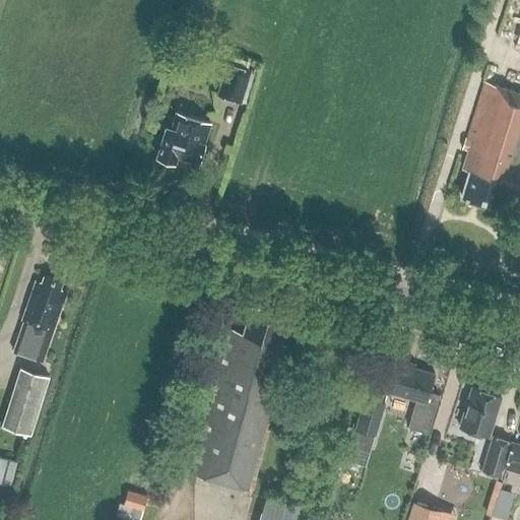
[(242,102),(251,70),(228,62),(226,62),(216,95),(241,103),(242,102)]
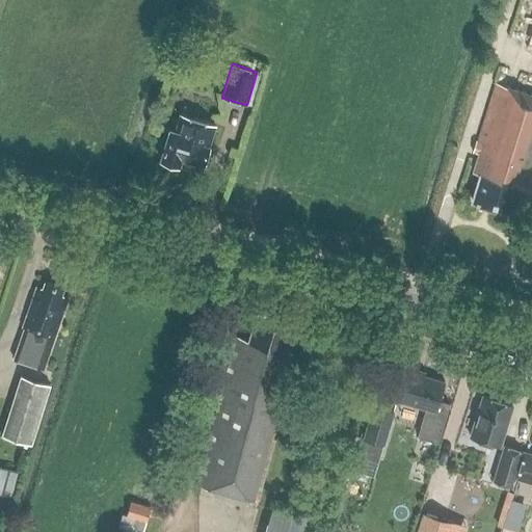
[(520,190),(531,194),(531,95),(496,84),(474,154),(479,155),(473,174),(480,176),(472,202),(512,214),(520,190)]
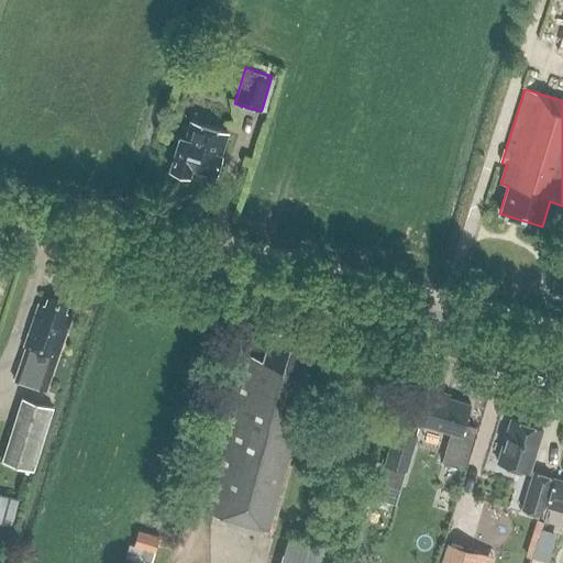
[(221,155),(220,155),(228,133),(190,122),(185,140),(179,139),(169,170),(189,176),(191,168),(214,176),(221,155)]
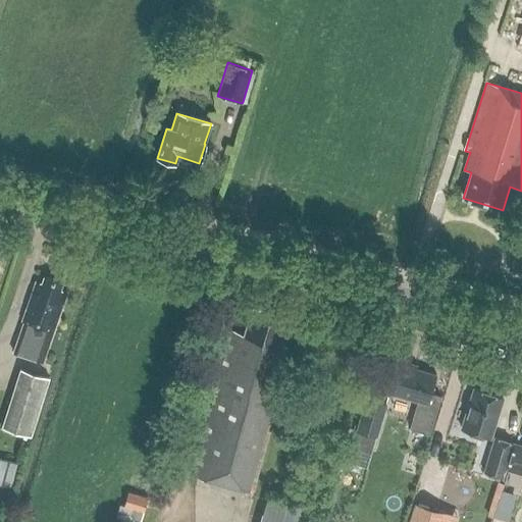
[(21,322),(23,322),(12,353),(42,363),(52,332),(53,332),(66,294),(59,291),(62,283),(44,277),(41,284),(36,282),(21,322)]
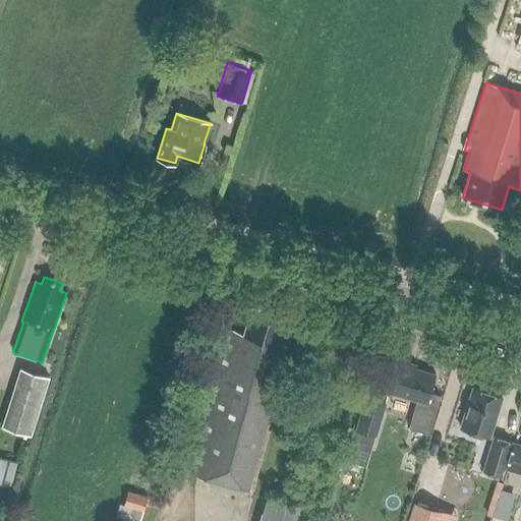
[(286,347),(279,345),(288,315),(252,305),(243,335),(231,331),(193,475),(252,493),(284,377),(278,374),(286,347)]
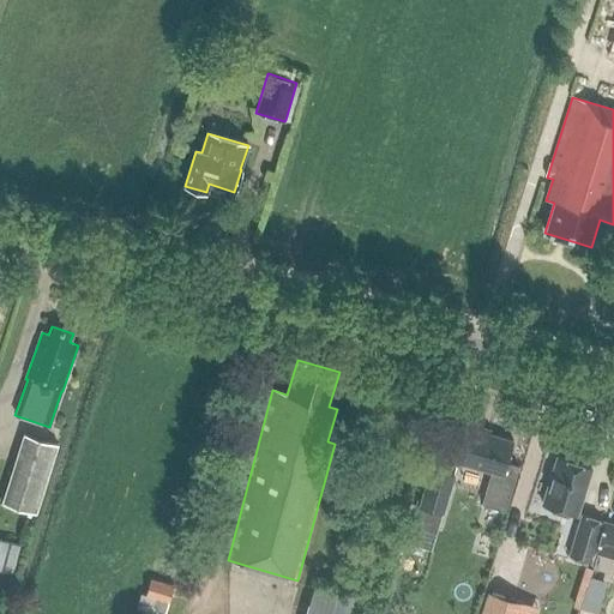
[(455,462),(503,476),(513,441),(481,432),(482,429),(465,423),(455,462)]
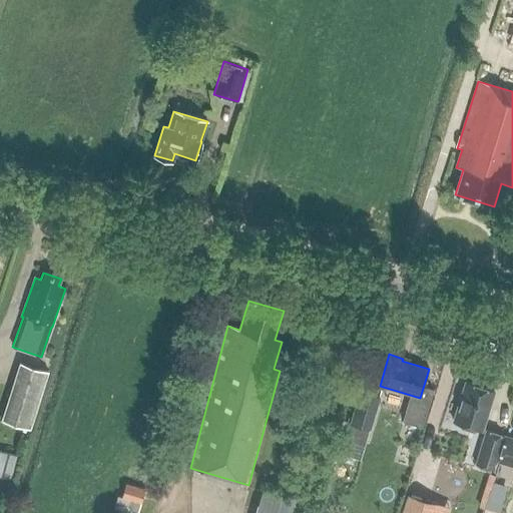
[(32,429),(50,371),(19,362),(1,420),(32,429)]
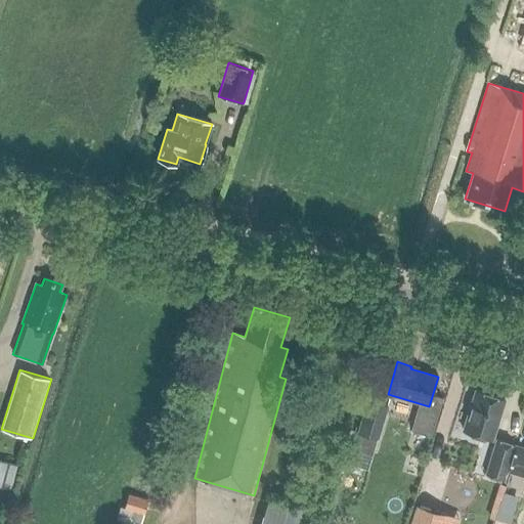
[(463,431),(492,440),(505,399),(475,390),(463,431)]
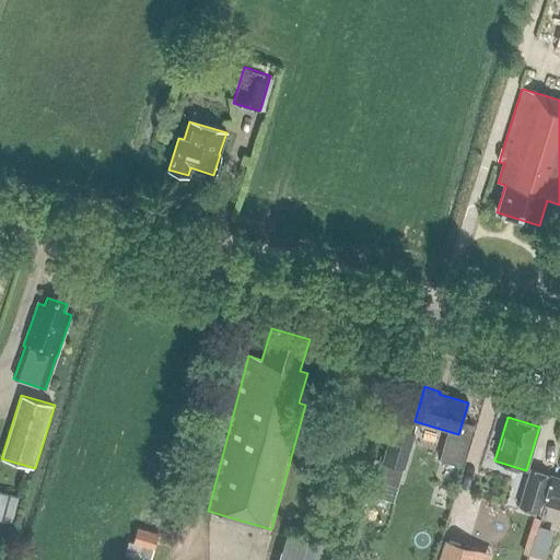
[(404,469),(415,434),(392,427),(381,463),(404,469)]
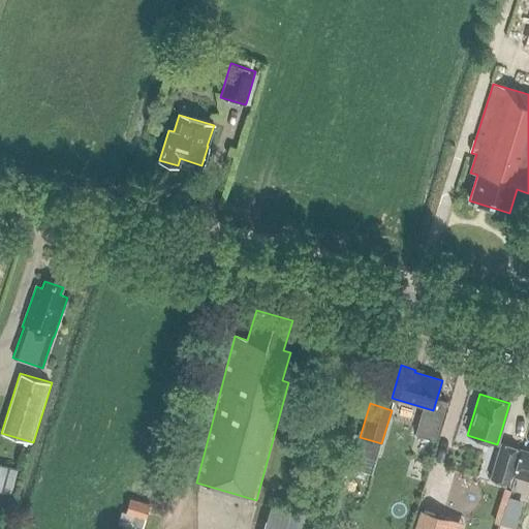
[(371,474),(380,443),(360,437),(358,436),(348,467),(371,474)]
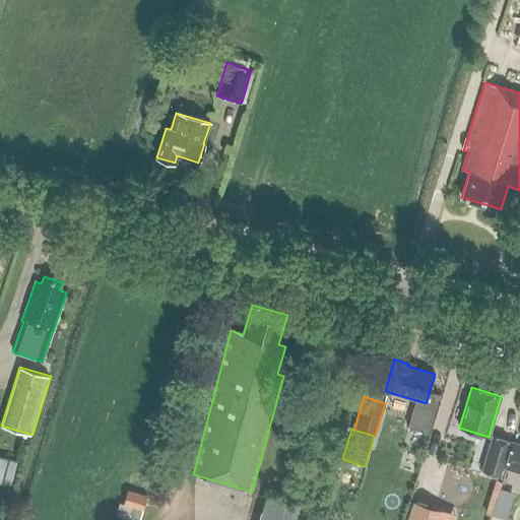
[(481,472),(500,478),(511,443),(492,437),(481,472)]
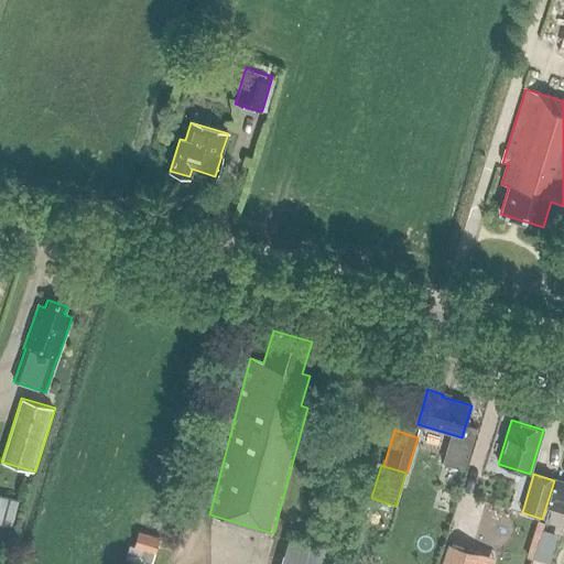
[(563,483),(555,480),(548,507),(563,511),(563,483)]
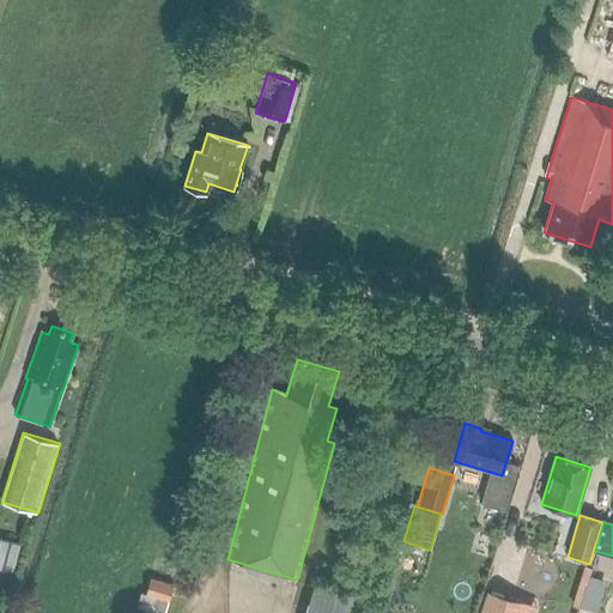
[(0,542),(0,562),(16,566),(24,539),(2,533),(0,542)]
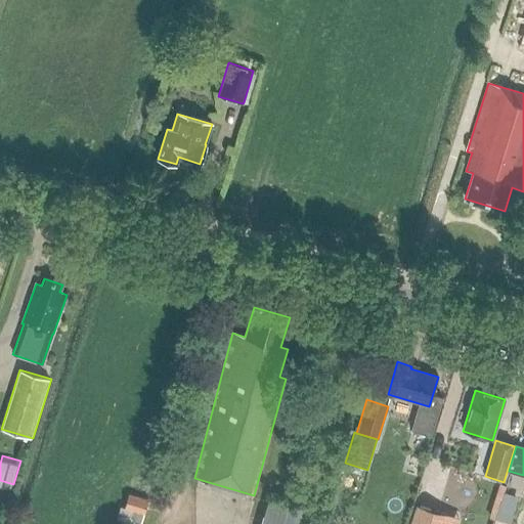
[(518,497),(504,492),(499,509),(513,513),(518,497)]
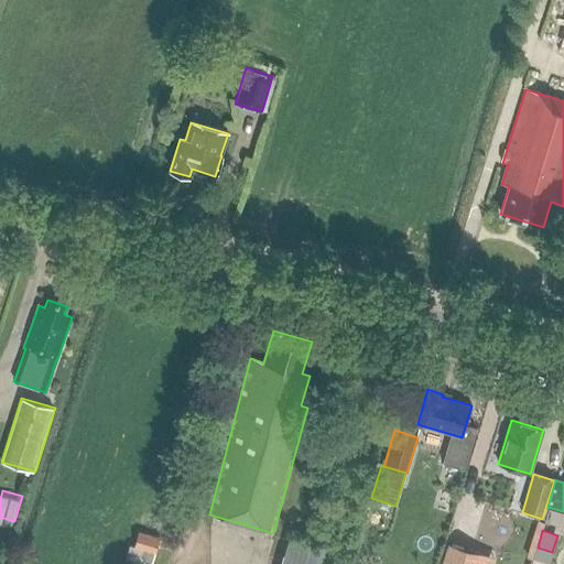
[(153,563),(161,538),(139,531),(134,546),(129,545),(126,559),(130,560),(129,563),(153,563)]
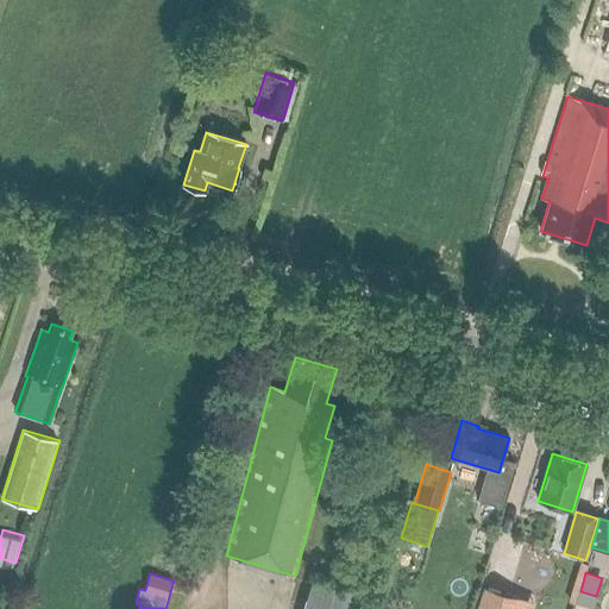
[(358,608),(364,589),(313,575),(303,608),(358,608)]
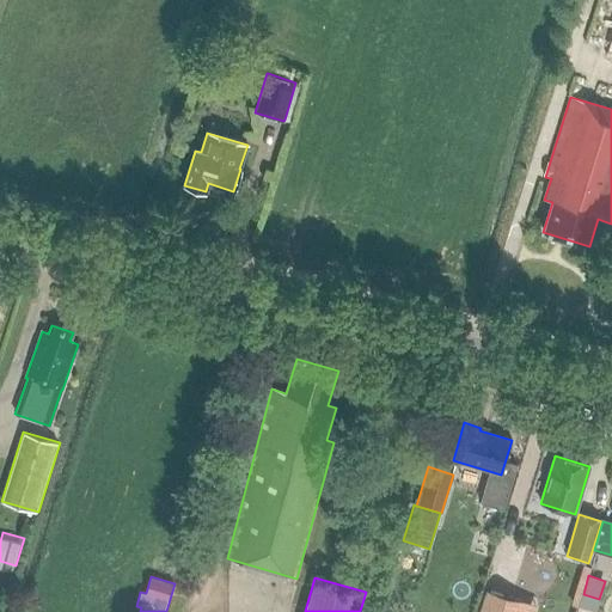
[(520,611),(522,605),(484,593),(478,611),(520,611)]
